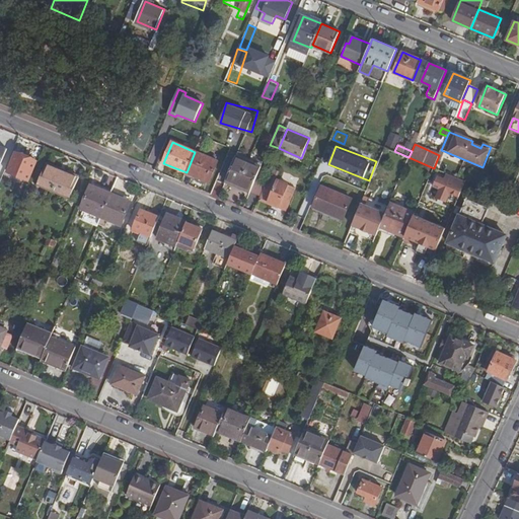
[(382,153),(406,164),(409,157),(394,151),(384,147),(382,153)]
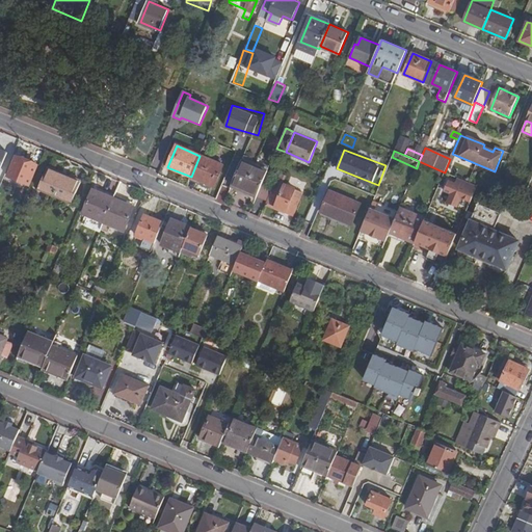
[(224,165),(200,156),(191,177),(215,187),(224,165)]
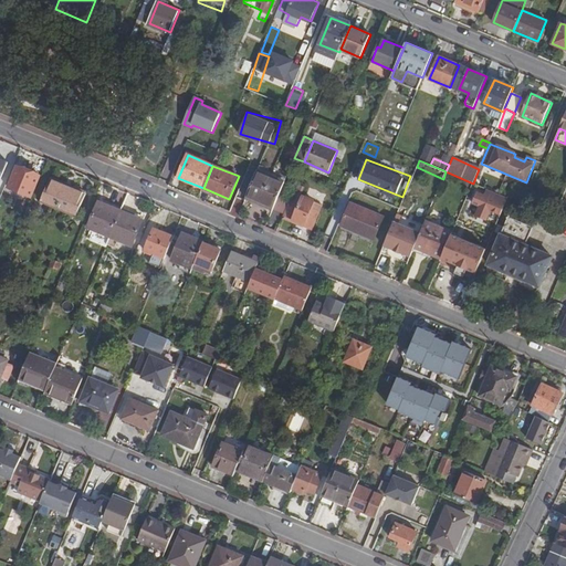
[(30,197),(40,176),(18,167),(9,188),(30,197)]
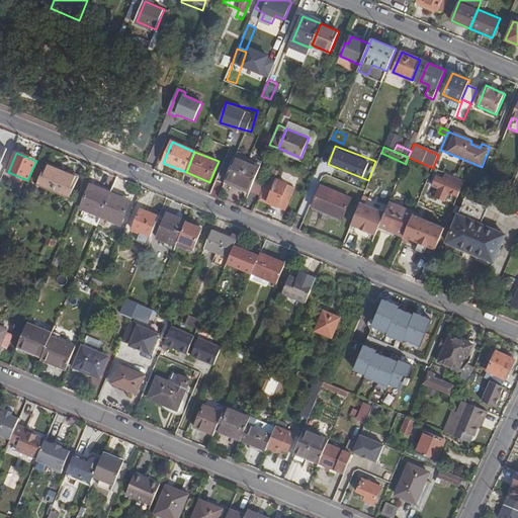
[(261,165),(237,154),(235,158),(260,168),(261,165)]
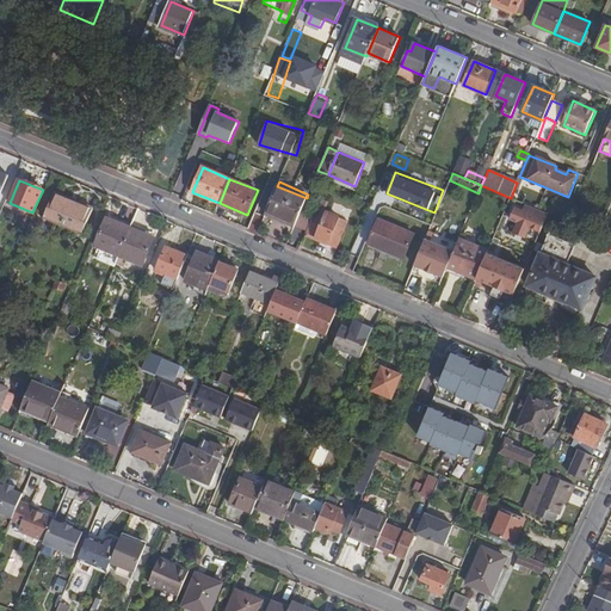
[(266,214),(295,226),(307,198),(277,186),(266,214)]
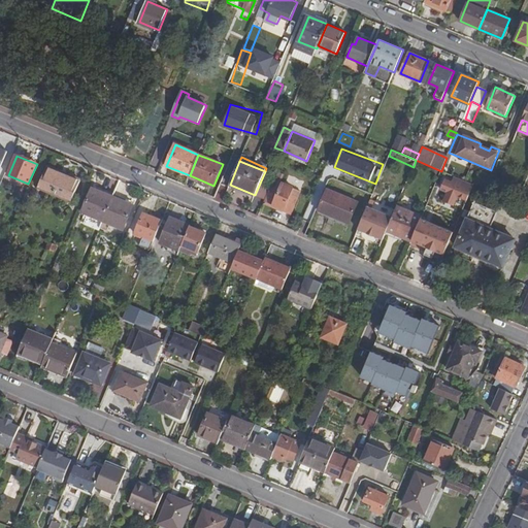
[(78,199),(84,174),(45,165),(40,191),(78,199)]
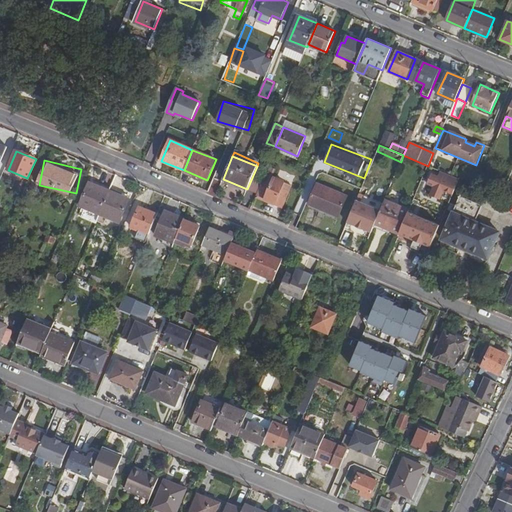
[(429,177),(455,188),(459,179),(432,168),(429,177)]
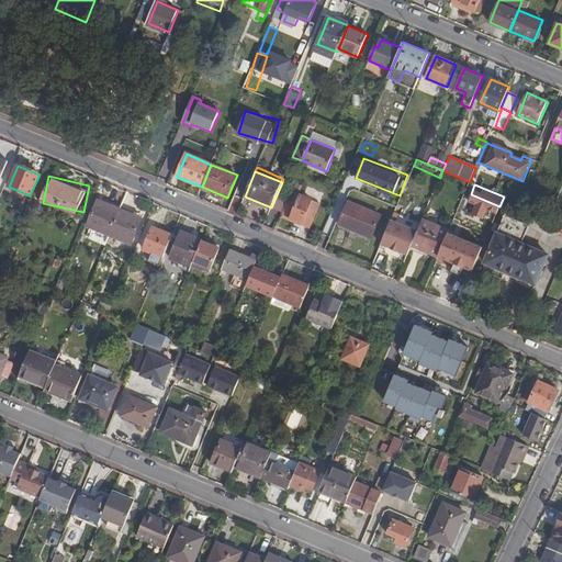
[(312,200),(291,191),(281,214),(301,223),(301,225),(310,229),(316,211),(308,209),(312,200)]
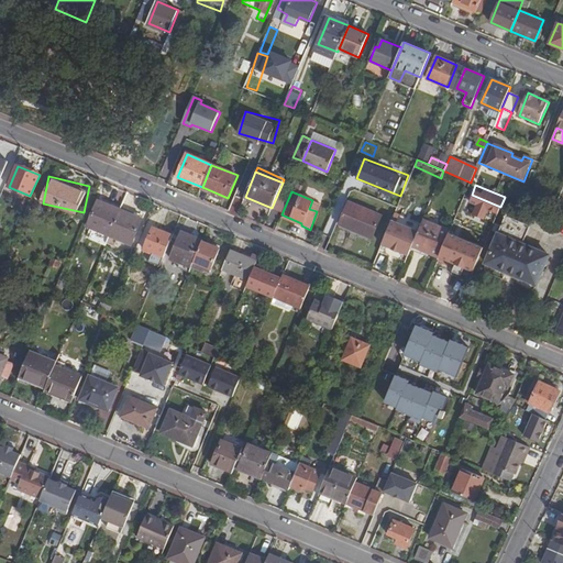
[(243,201),(269,212),(272,208),(245,197),(243,201)]
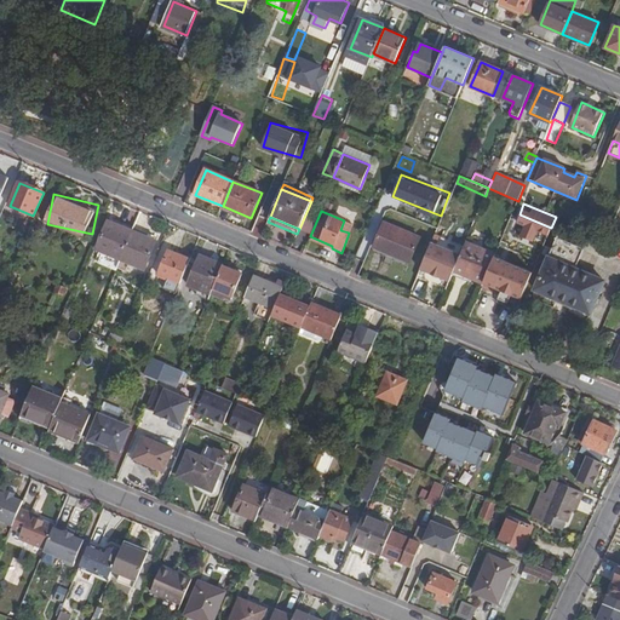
[(352,224),(344,220),(340,230),(349,233),(352,224)]
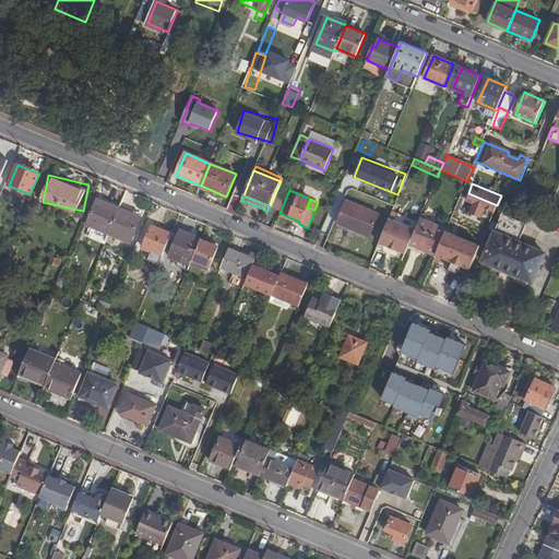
[(87,225),(109,235),(120,209),(98,200),(87,225)]
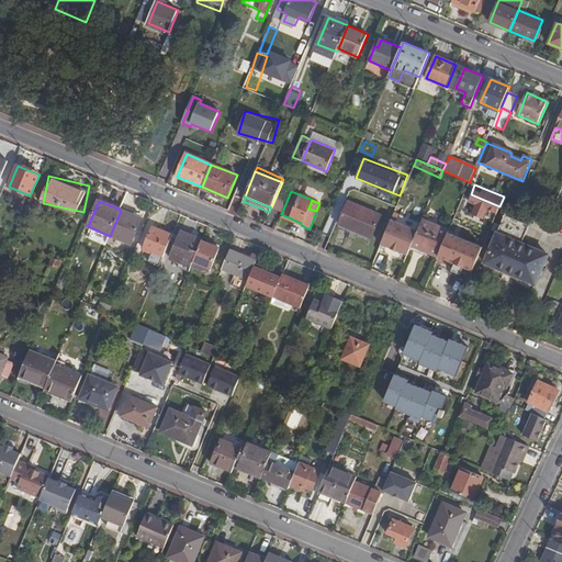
[(339,224),(355,231),(364,208),(349,201),(339,224)]
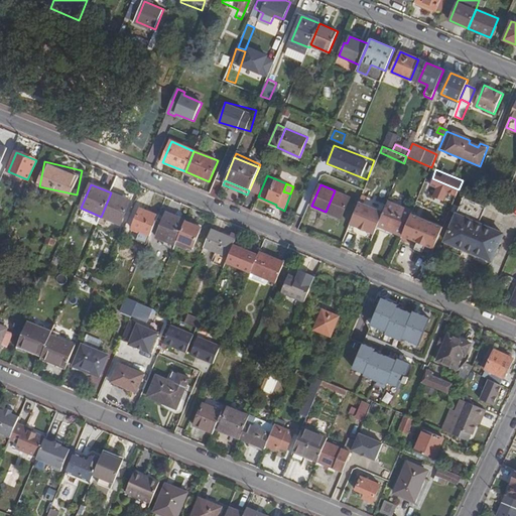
[(350,198),(335,190),(326,212),(341,219),(350,198)]
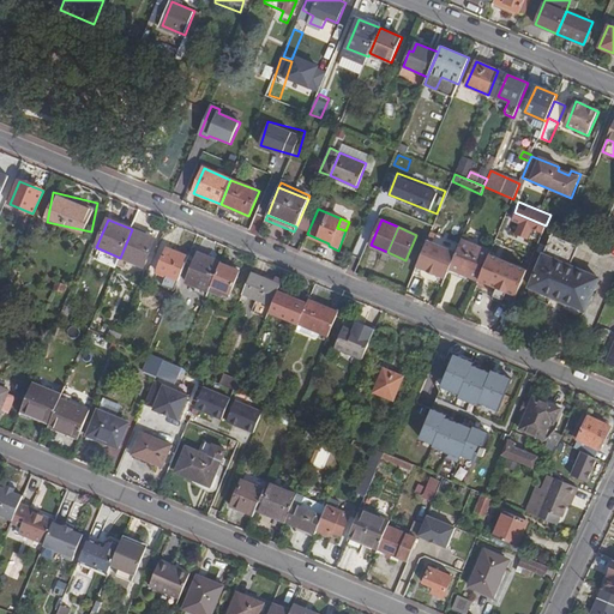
[(155,239),(132,229),(120,258),(143,268),(155,239)]
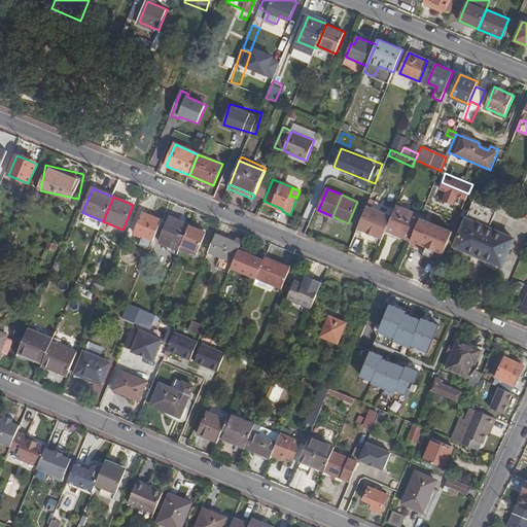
[(421,216),(396,206),(391,217),(386,231),(410,242),(421,216)]
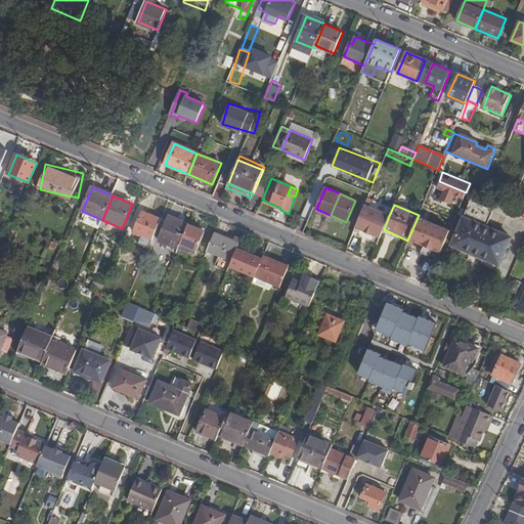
[(389,216),(364,206),(355,228),(364,231),(365,230),(370,233),(370,234),(380,238),(384,229),(389,216)]
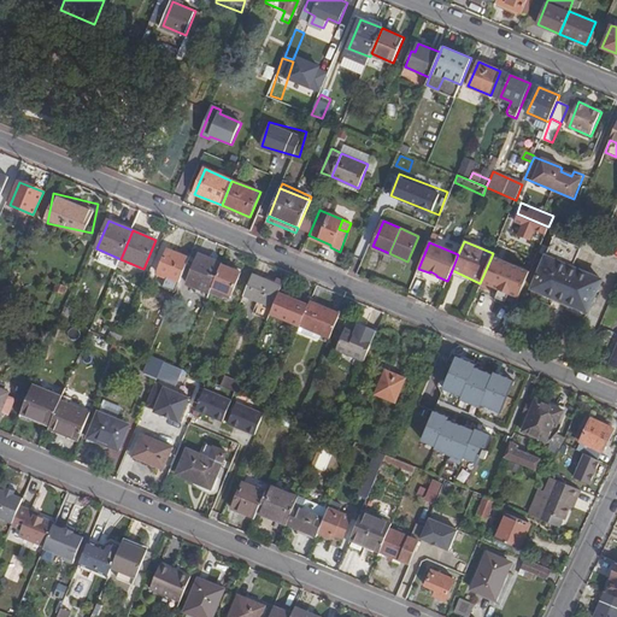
[(534,288),(562,300),(575,268),(569,265),(573,253),(551,245),(534,288)]
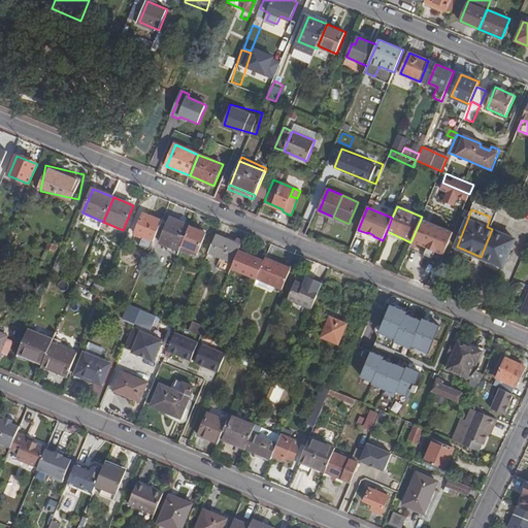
[(136,234),(155,242),(163,222),(144,213),(136,234)]
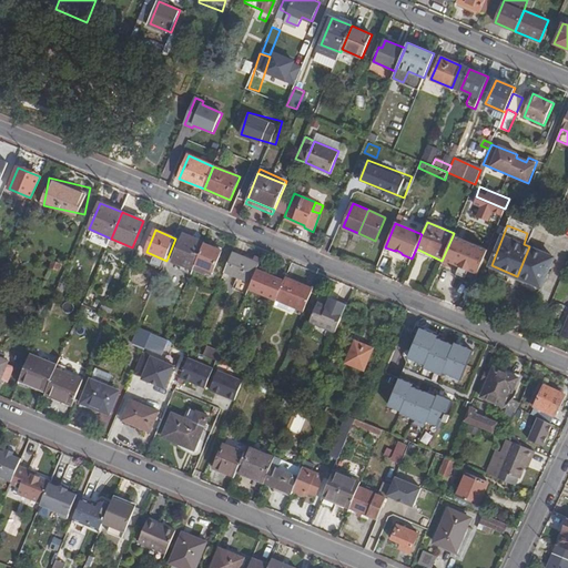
[(181,265),(193,270),(195,264),(204,244),(204,243),(184,234),(173,262),(181,265)]
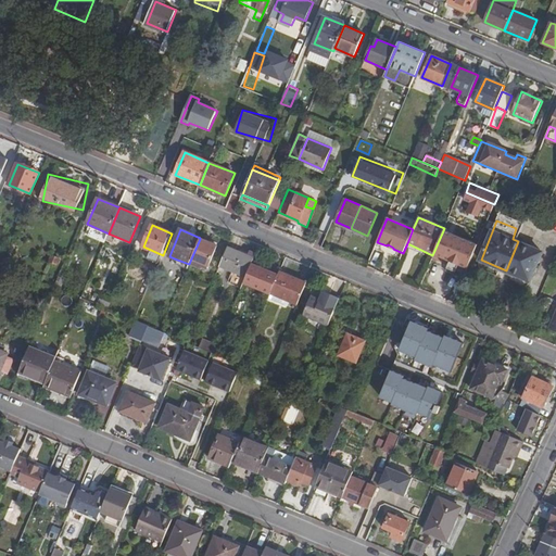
[(443,258),(467,268),(477,245),(453,236),(443,258)]
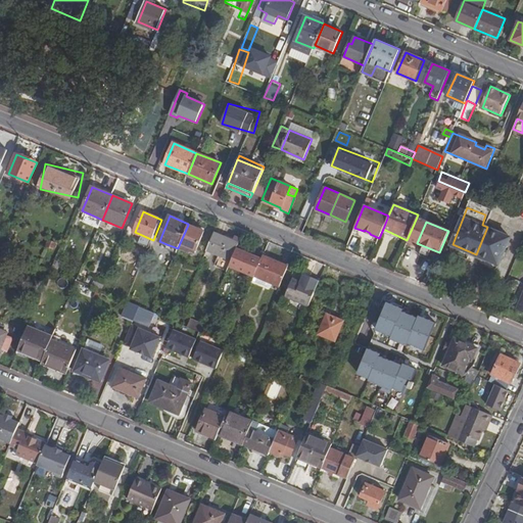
[(204,232),(188,225),(180,243),(196,251),(204,232)]
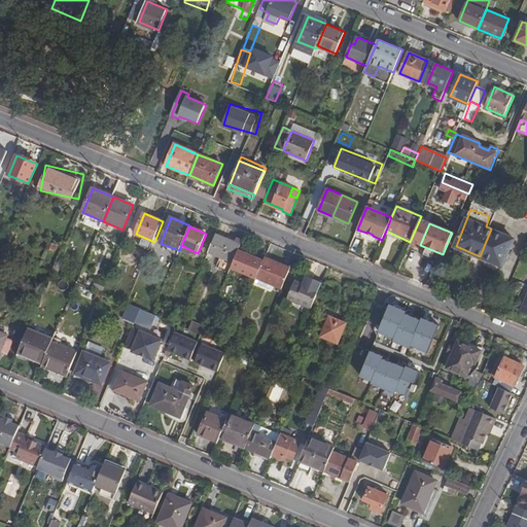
[(514,239),(491,229),(480,256),(502,266),(514,239)]
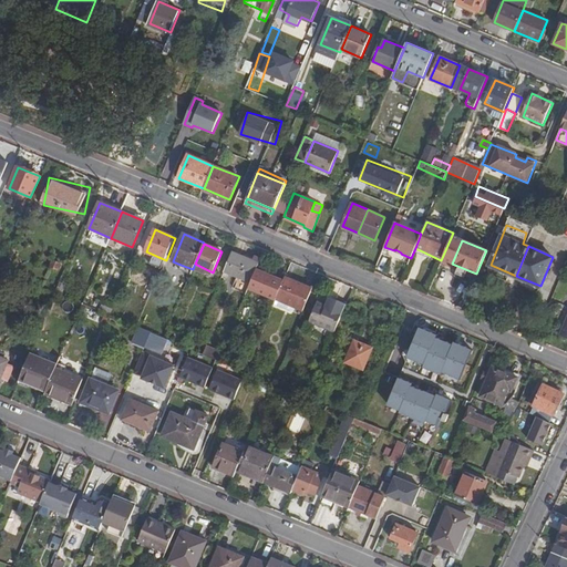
[(225,270),(251,282),(257,269),(259,265),(233,253),(225,270)]
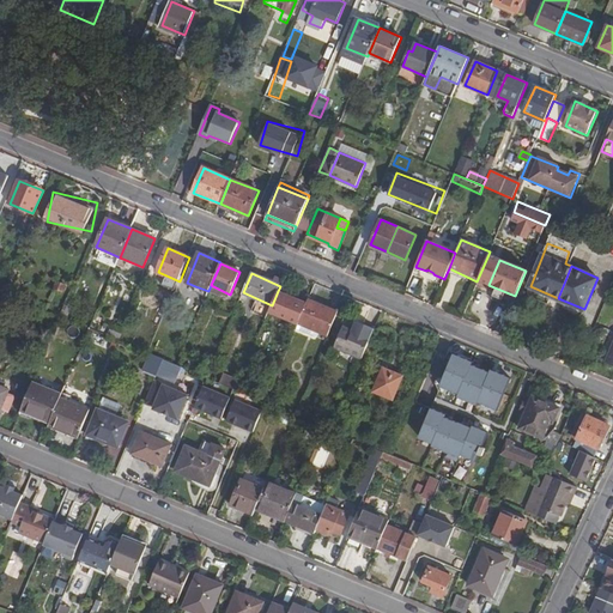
[(66,284),(59,280),(55,287),(64,291),(66,284)]
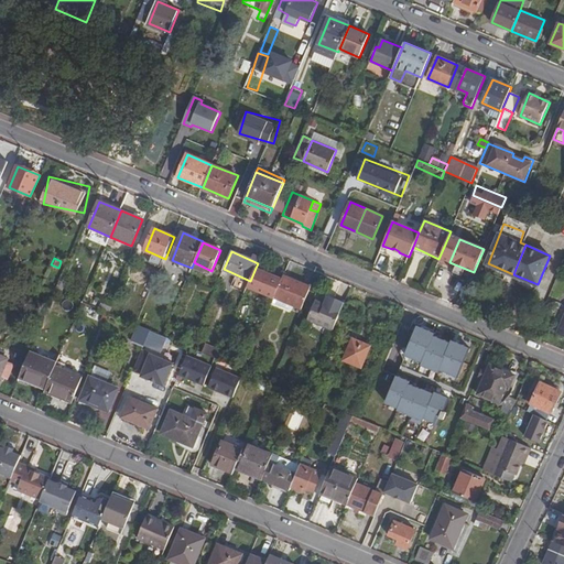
[(179,268),(190,273),(192,268),(180,263),(179,268)]
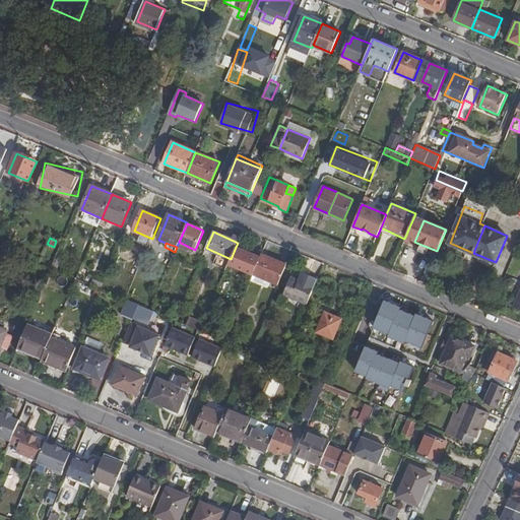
[(228,265),(252,275),(253,274),(259,258),(236,247),(231,259),(228,265)]
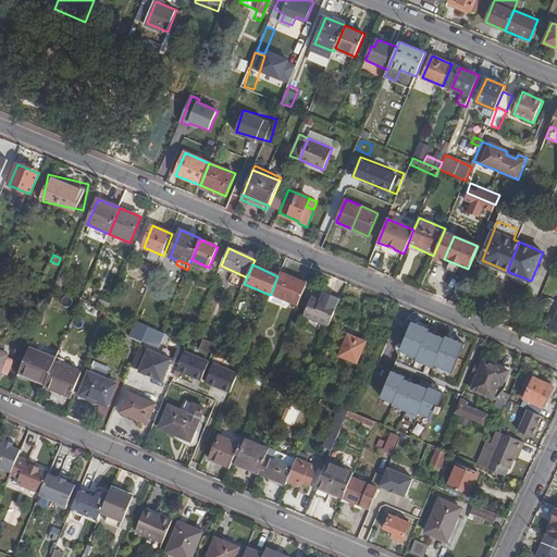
[(307,284),(280,273),(277,276),(271,294),(297,306),(307,284)]
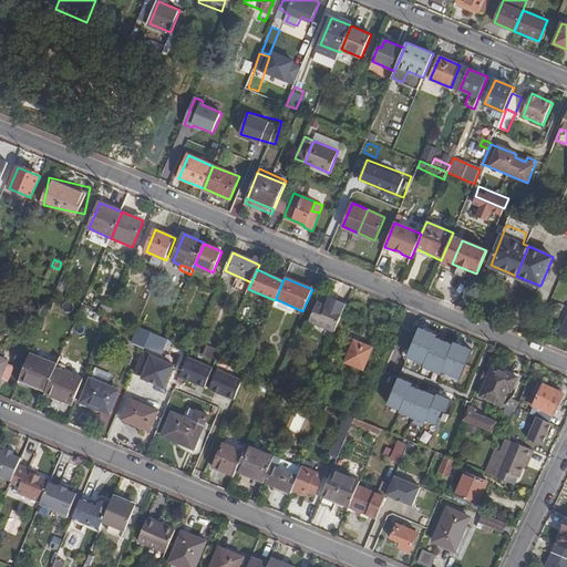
[(310,321),(334,332),(343,311),(333,307),(332,309),(318,302),(310,321)]
